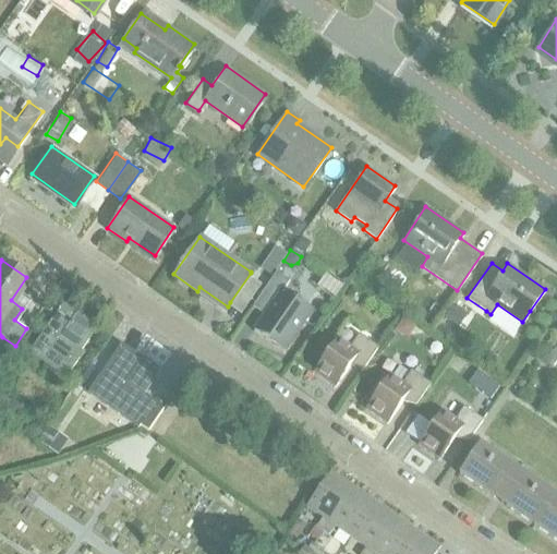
[(253,329),(282,350),(311,309),(282,289),(289,279),(276,271),(252,305),(265,314),(254,329),(253,328),(253,329)]
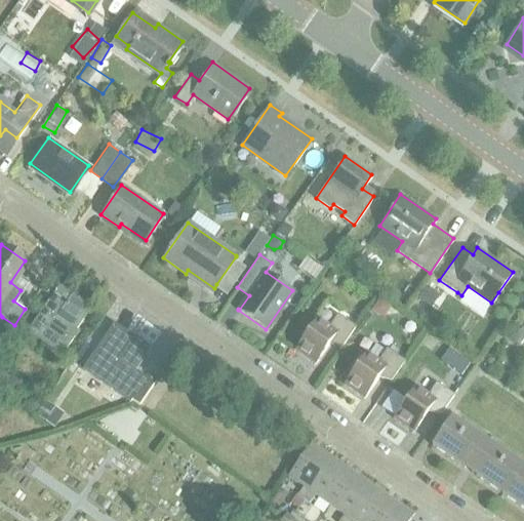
[(305,256),(295,270),(311,280),(320,267),(305,256)]
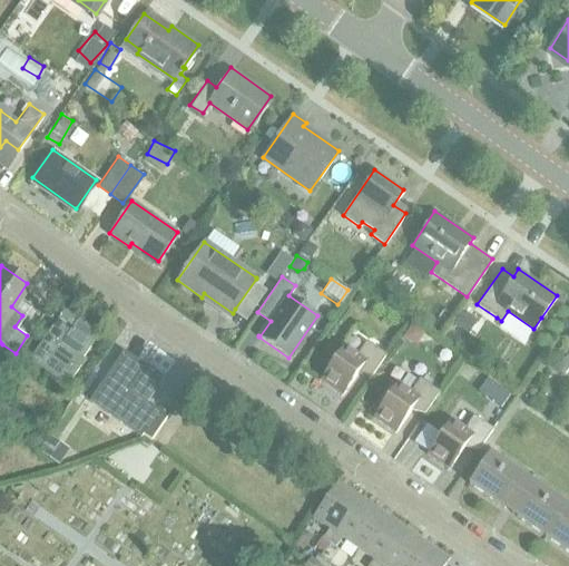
[(62,308),(56,318),(28,358),(58,379),(72,360),(76,362),(97,332),(62,308)]
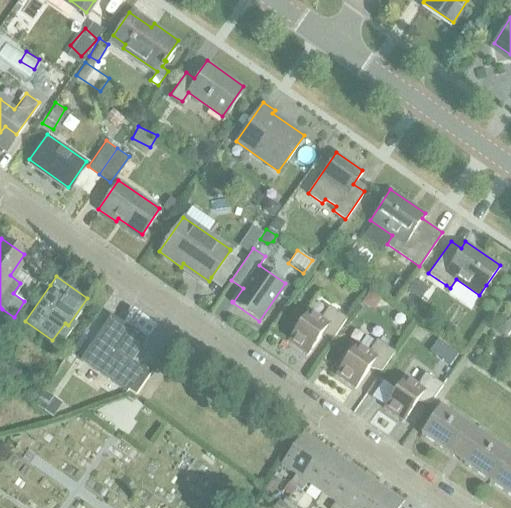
[(346,317),(328,305),(320,316),(309,308),(287,340),(307,354),(323,330),(332,337),(346,317)]
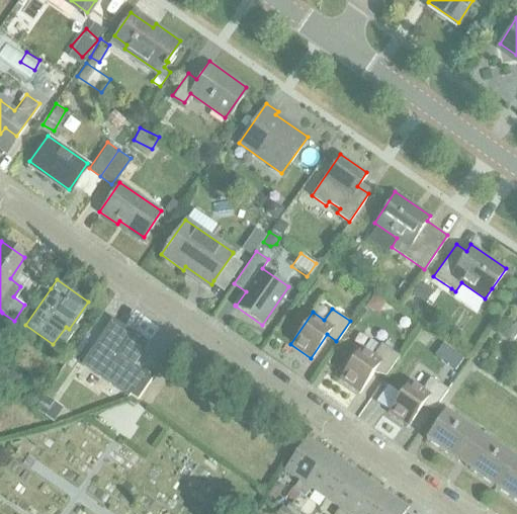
[(132,362),(147,342),(130,330),(126,334),(119,329),(121,327),(110,319),(80,362),(116,388),(133,364),(132,362)]
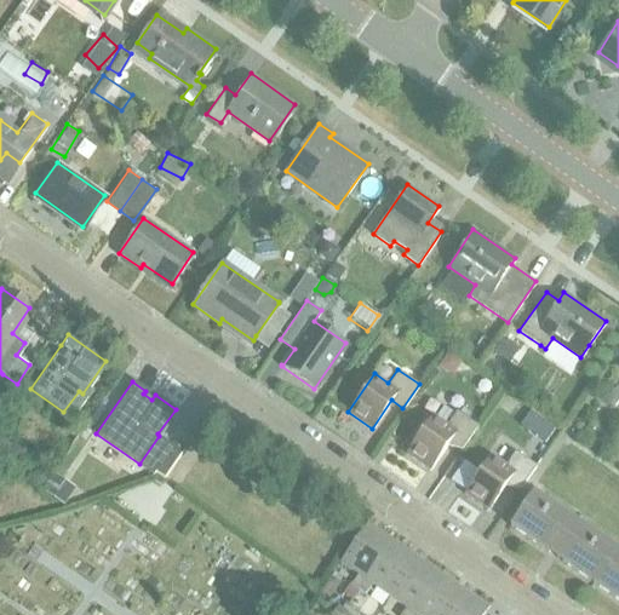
[(618,381),(617,386),(614,384),(603,401),(611,406),(618,394),(618,381)]
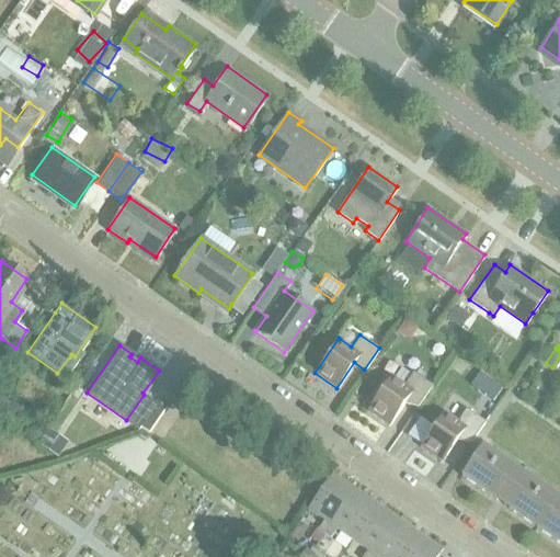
[(367,409),(389,424),(407,399),(416,406),(432,384),(412,371),(403,384),(391,375),(367,409)]
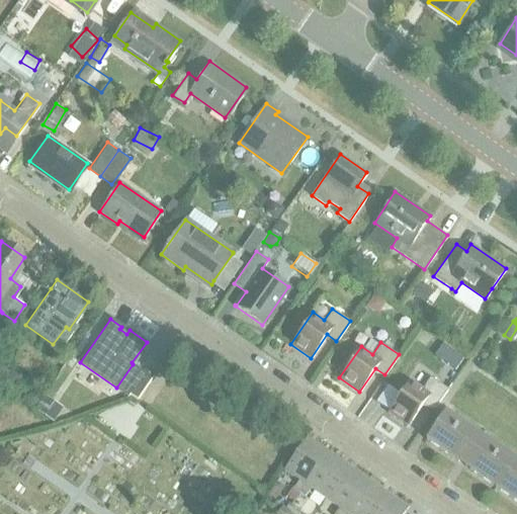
[(450,345),(442,357),(453,366),(462,354),(450,345)]
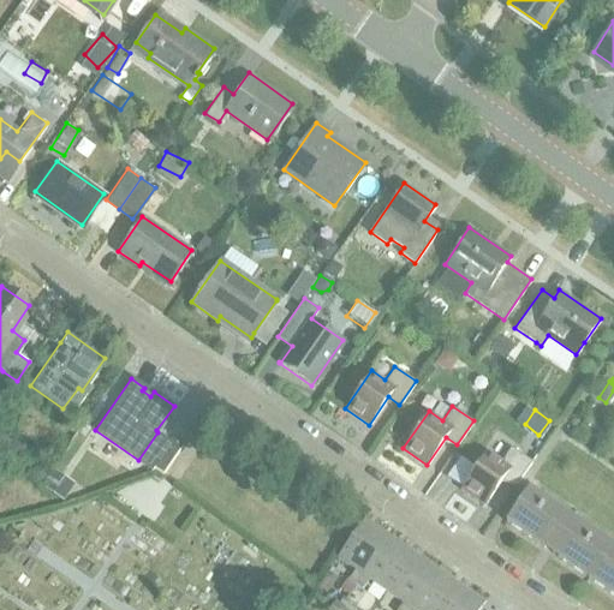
[(514,484),(531,461),(510,446),(500,460),(487,450),(460,488),(484,504),(504,477),(514,484)]
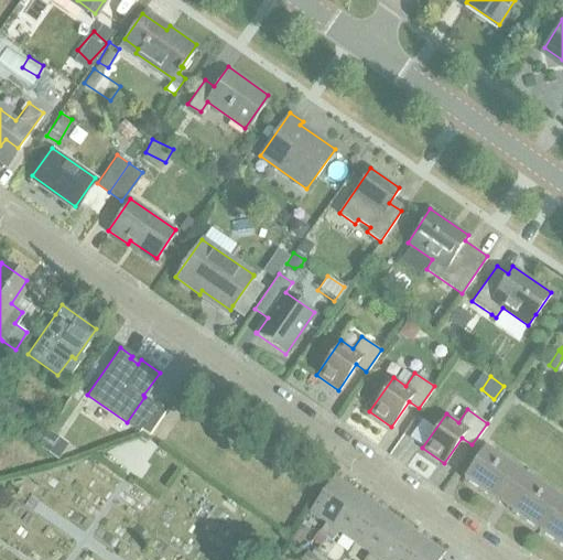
[(57,459),(67,443),(47,430),(38,444),(57,459)]
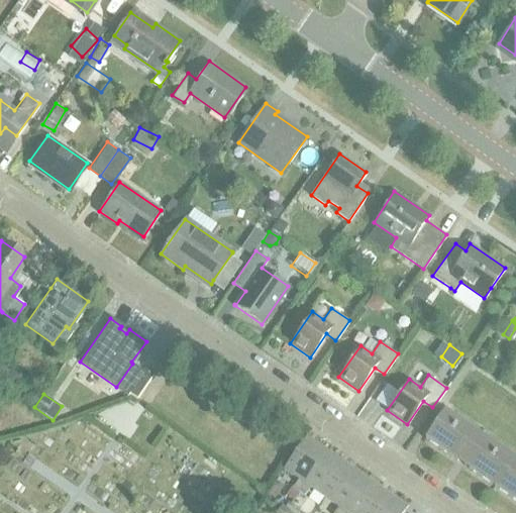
[(424,437),(441,448),(460,421),(443,409),(424,437)]
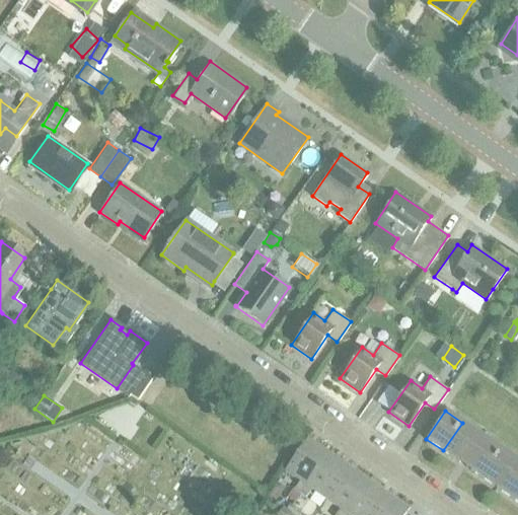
[(443,450),(460,462),(479,435),(462,423),(443,450)]
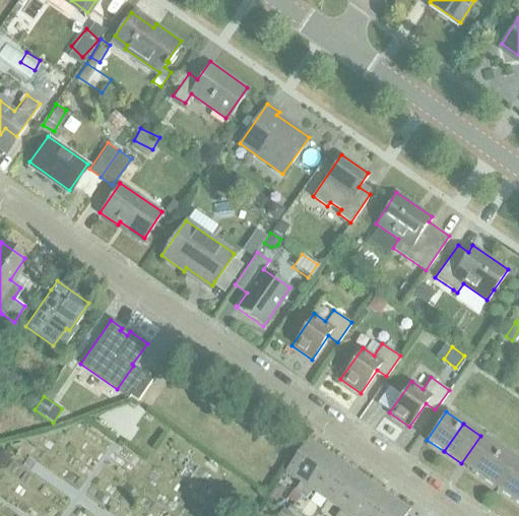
[(461,463),(478,475),(498,448),(480,436),(461,463)]
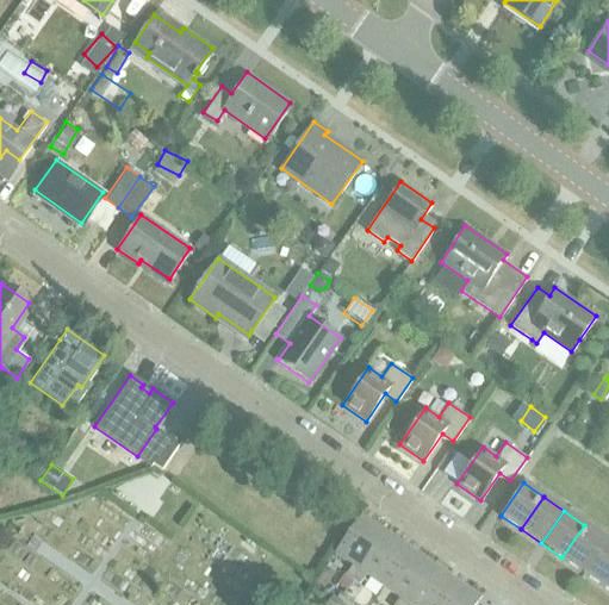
[(345,573),(350,578),(384,530),(360,515),(335,552),(352,563),(345,573)]
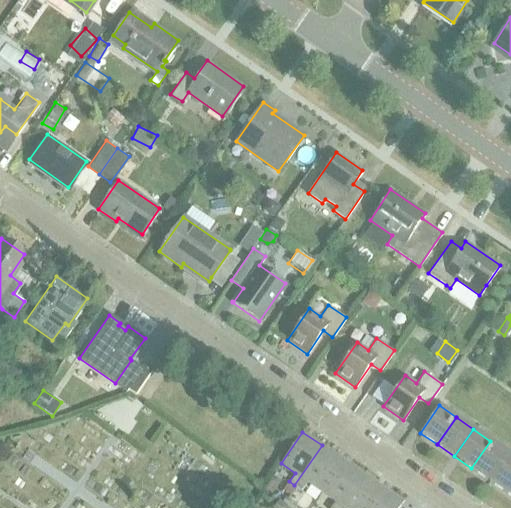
[(471,468),(488,480),(507,453),(490,441),(471,468)]
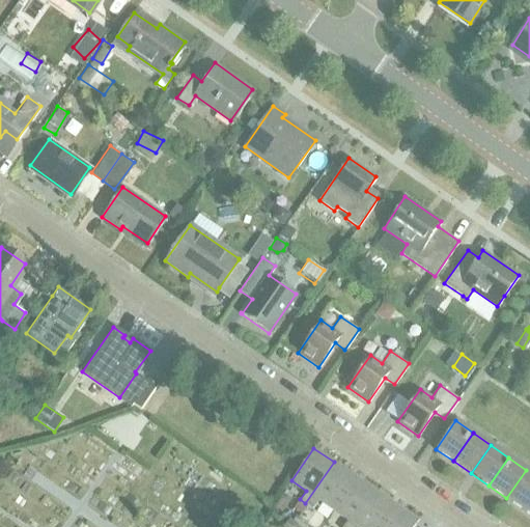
[(318,499),(332,508),(354,476),(334,462),(305,503),(300,511),(299,512),(308,519),(314,509),(312,507),(318,499)]
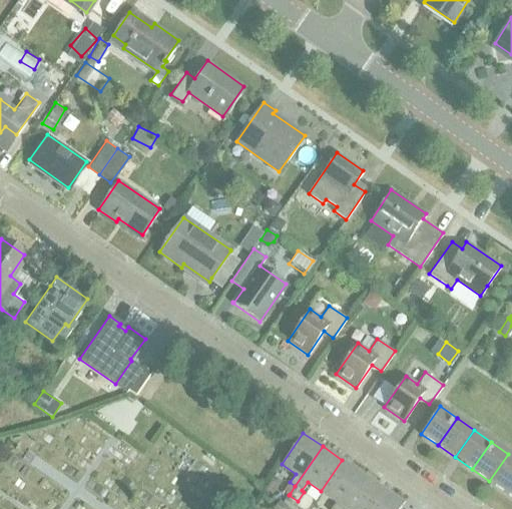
[(489,481),(506,493),(511,484),(511,456),(508,454),(489,481)]
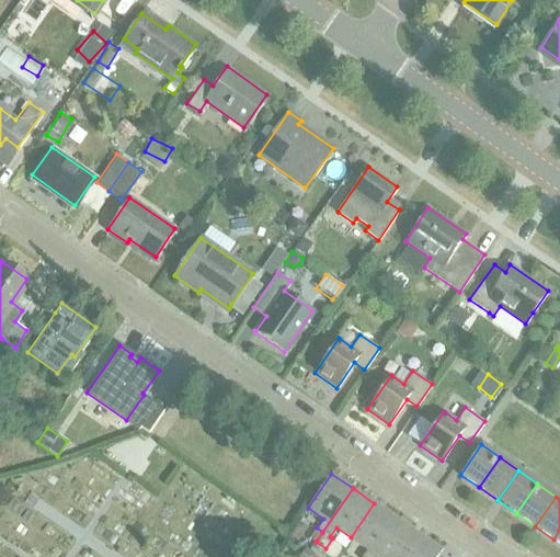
[(360,556),(369,556),(397,519),(374,503),(351,537),(366,548),(360,556)]
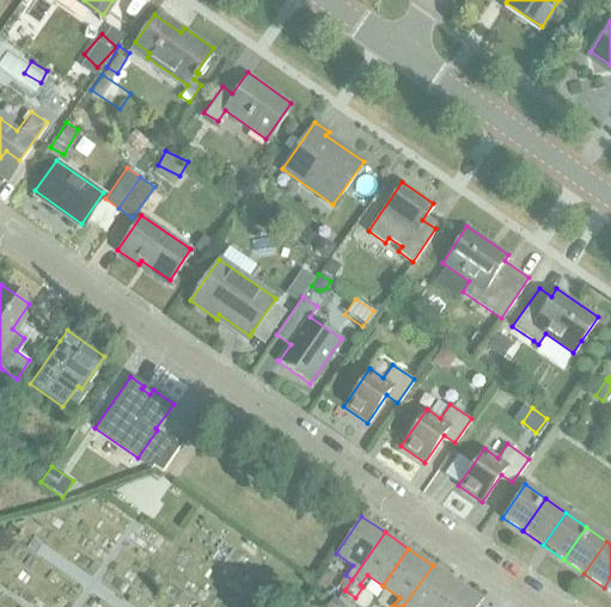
[(439,606),(457,582),(433,565),(403,606),(439,606)]
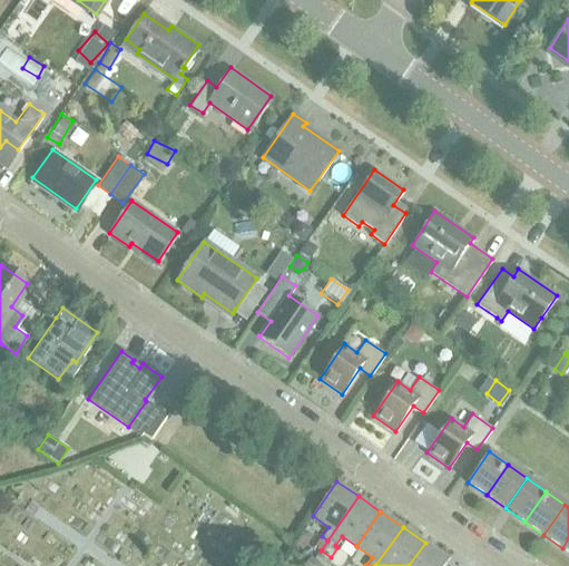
[(321,536),(315,545),(322,549),(327,540),(322,536),(321,536)]
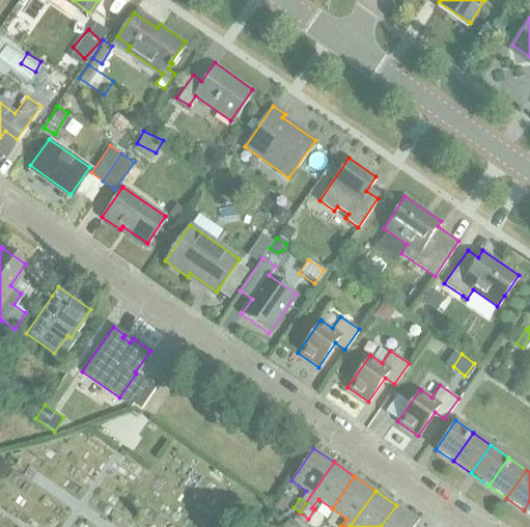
[(396,505),(381,526),(412,526),(417,520),(396,505)]
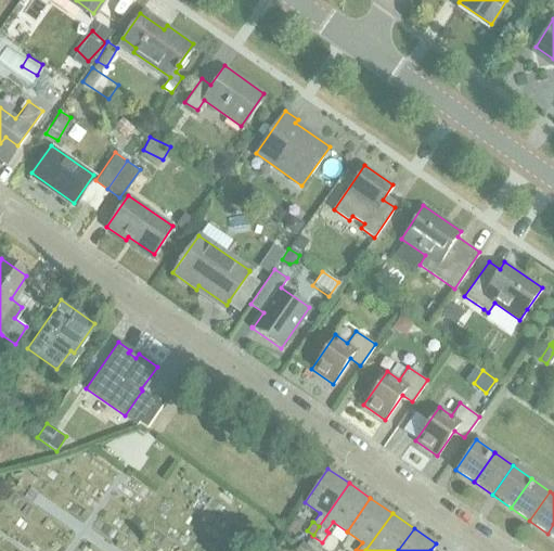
[(301,540),(296,548),(299,550),(304,550),(309,545),(301,540)]
